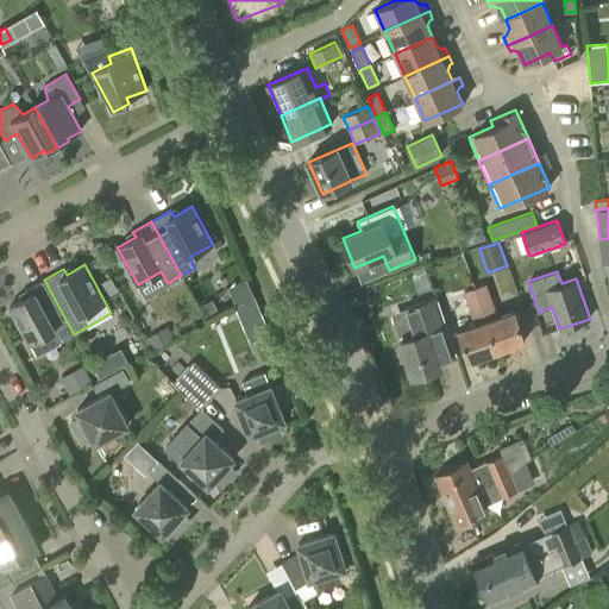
[(61,341),(74,334),(44,280),(25,290),(29,296),(10,306),(30,343),(54,330),(61,341)]
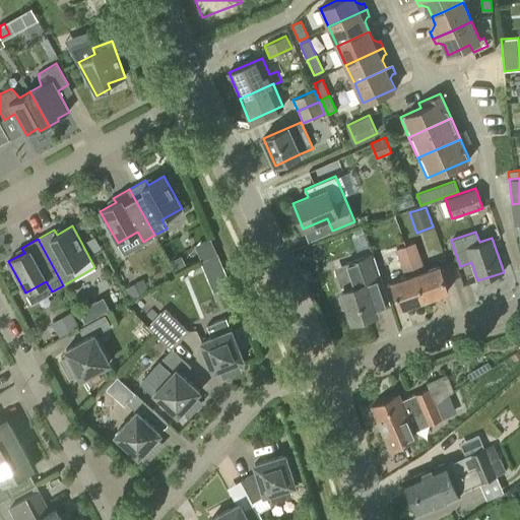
[(405,246),(425,299),(449,290),(440,265),(426,270),(415,242),(405,246)]
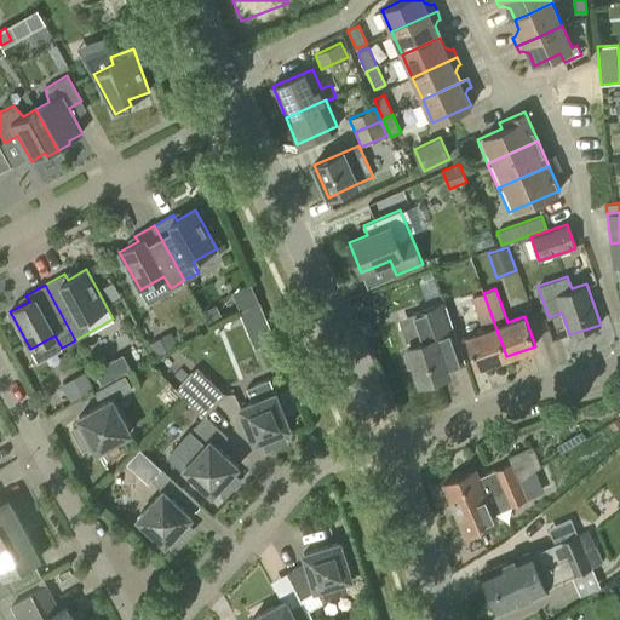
[(477,367),(506,356),(483,293),(471,297),(483,331),(466,337),(477,367)]
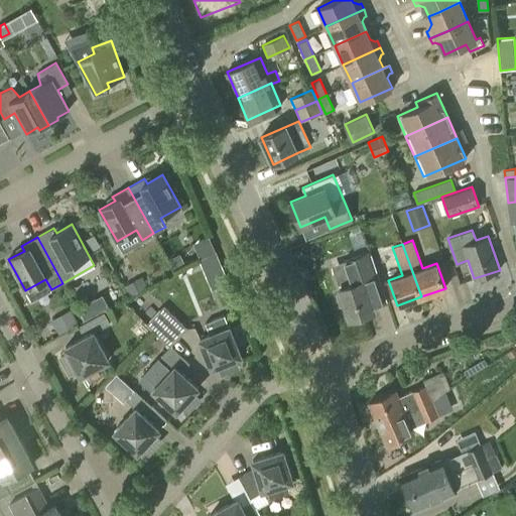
[(216,251),(199,258),(204,270),(221,262),(216,251)]
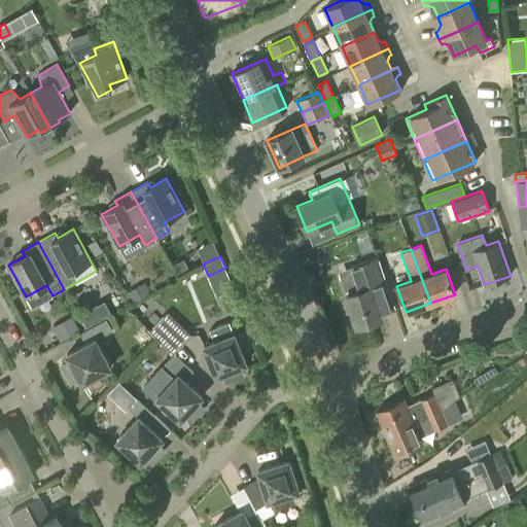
[(179,276),(189,271),(183,258),(173,264),(179,276)]
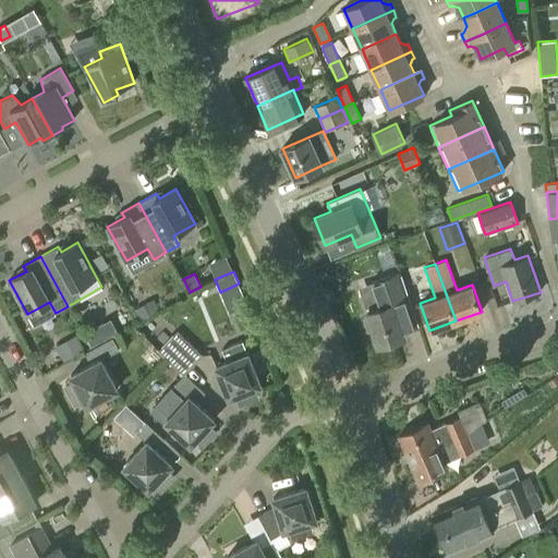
[(404,332),(419,328),(400,274),(372,283),(380,306),(366,311),(368,317),(364,319),(370,335),(374,332),(378,346),(380,344),(381,350),(404,342),(402,337),(405,336),(404,332)]
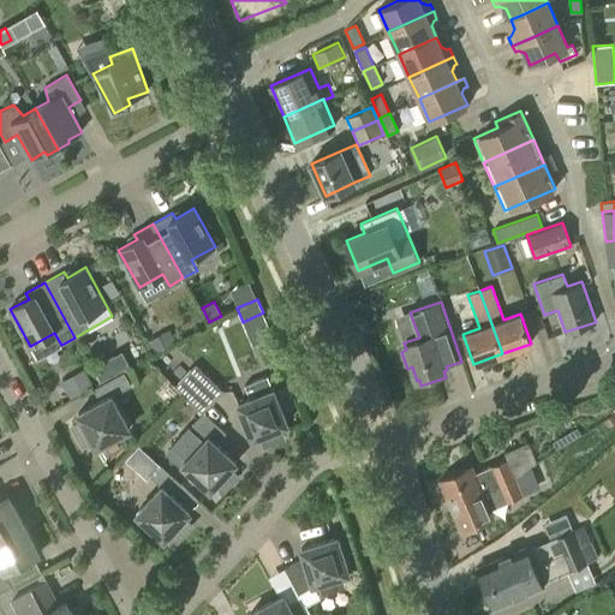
[(169,329),(148,341),(154,354),(175,342),(169,329)]
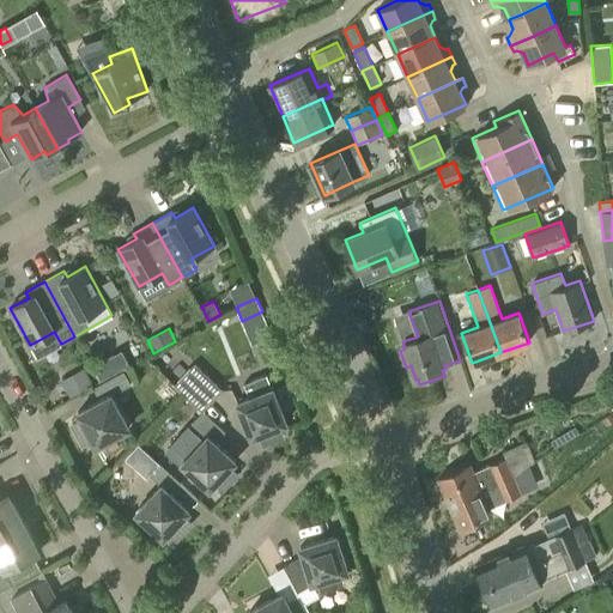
[(122,368),(114,353),(92,365),(101,380),(122,368)]
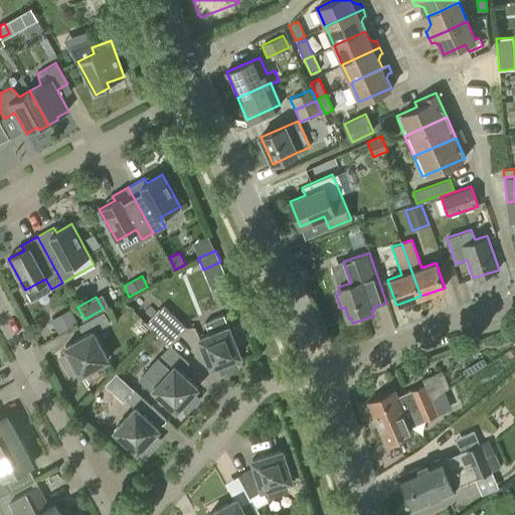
[(170,345),(187,327),(164,305),(147,323),(170,345)]
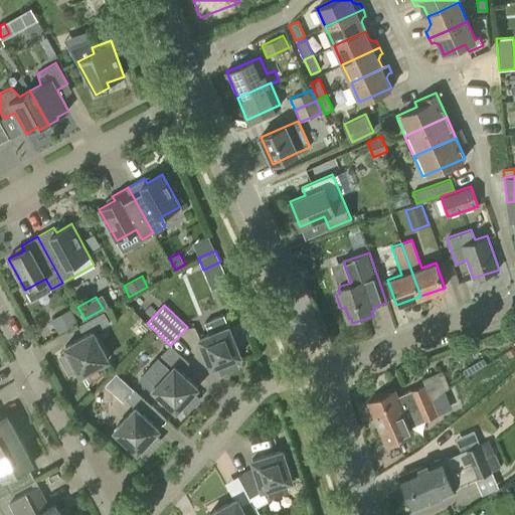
[(77,322),(70,308),(50,319),(58,333),(77,322)]
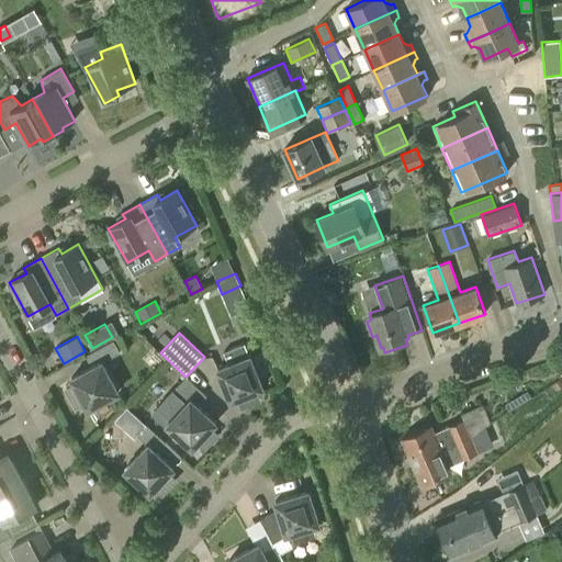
[(88,408),(117,392),(102,363),(121,353),(113,340),(86,356),(92,367),(71,378),(75,384),(66,389),(75,406),(83,402),(88,408)]
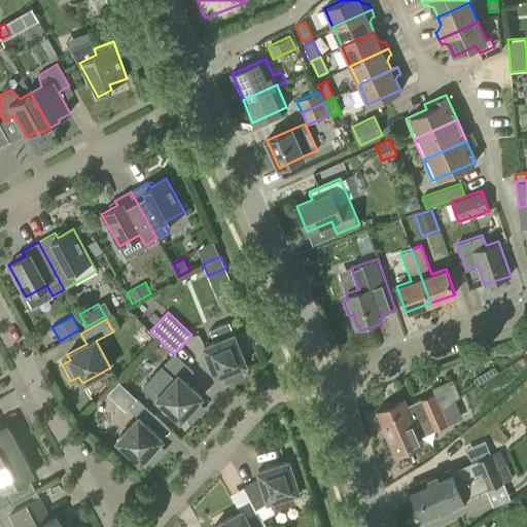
[(243,375),(240,365),(246,363),(234,334),(204,346),(216,376),(222,373),(226,382),(243,375)]
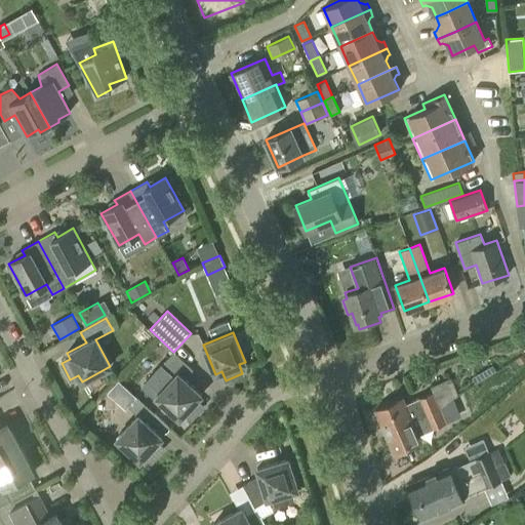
[(197,400),(201,395),(185,378),(193,369),(174,352),(148,379),(140,387),(154,398),(156,396),(179,418),(185,413),(191,419),(203,406),(197,400)]
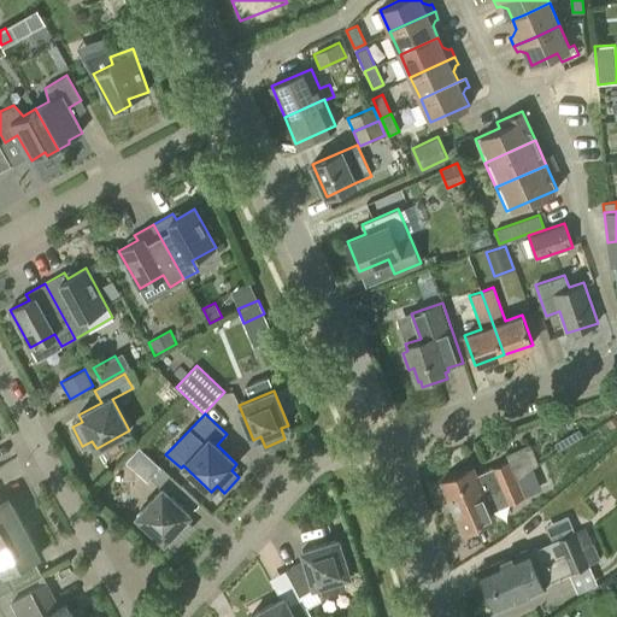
[(150,476),(159,465),(139,446),(125,460),(146,480),(150,476)]
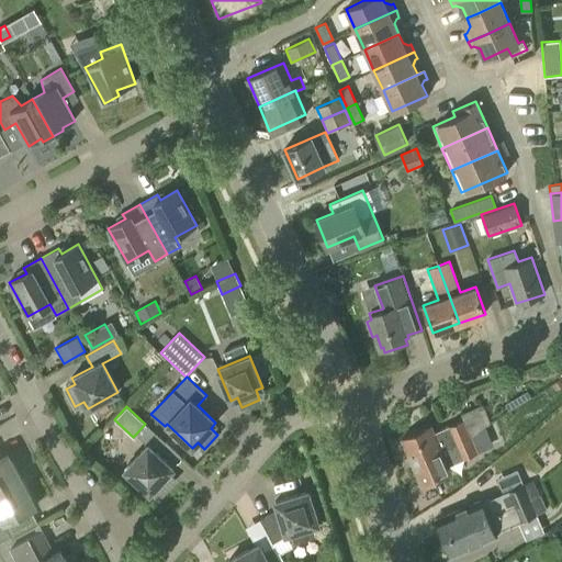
[(470,435),(471,435),(480,430),(486,428),(476,406),(460,413),(463,419),(434,431),(430,425),(401,438),(411,461),(470,435)]
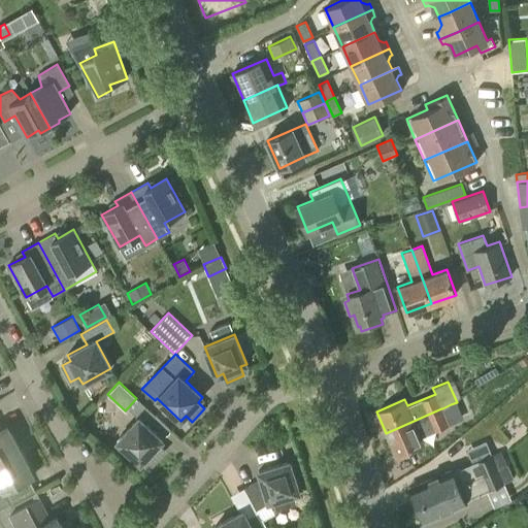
[(153,464),(165,451),(158,444),(163,439),(146,424),(155,415),(136,398),(128,407),(138,418),(117,440),(140,463),(145,458),(153,464)]
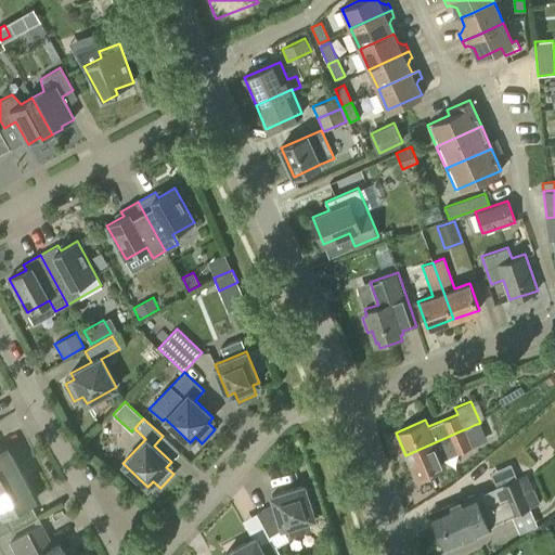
[(416,479),(446,466),(442,460),(473,446),(465,429),(464,429),(405,455),(416,479)]
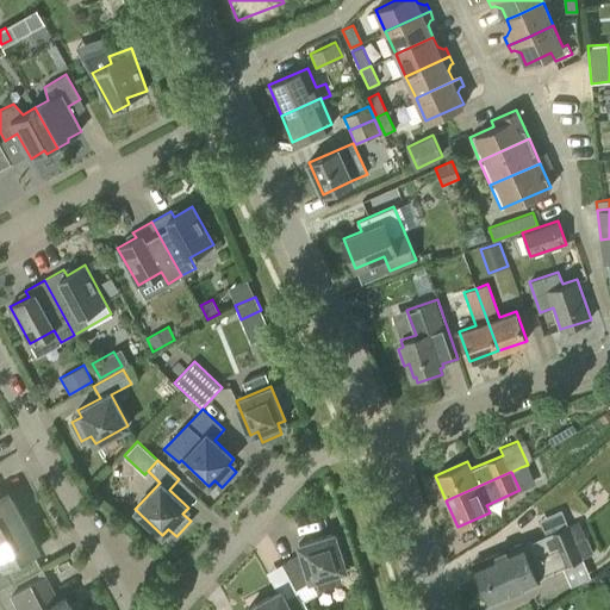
[(0,533),(24,521),(13,500),(6,504),(0,493),(0,533)]
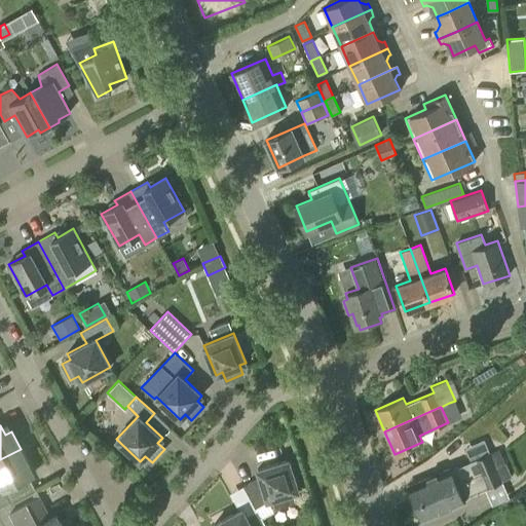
[(484,438),(464,446),(468,458),(489,450),(484,438)]
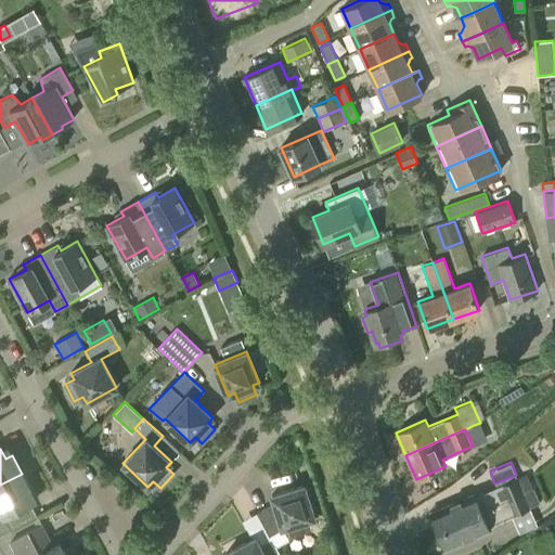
[(38,505),(31,492),(22,474),(0,485),(0,533),(10,528),(35,515),(31,508),(38,505)]
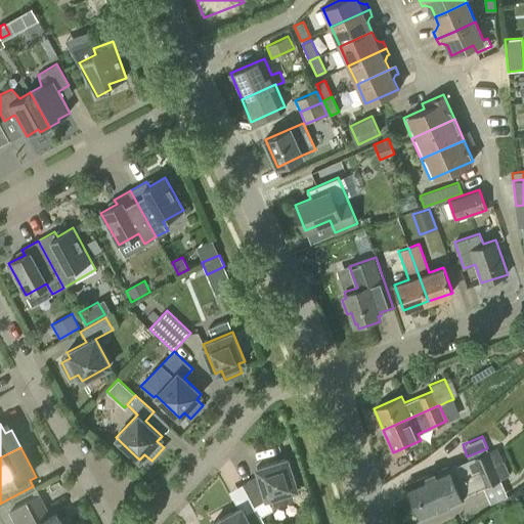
[(413,500),(494,466),(488,451),(449,468),(448,466),(406,484),(413,500)]
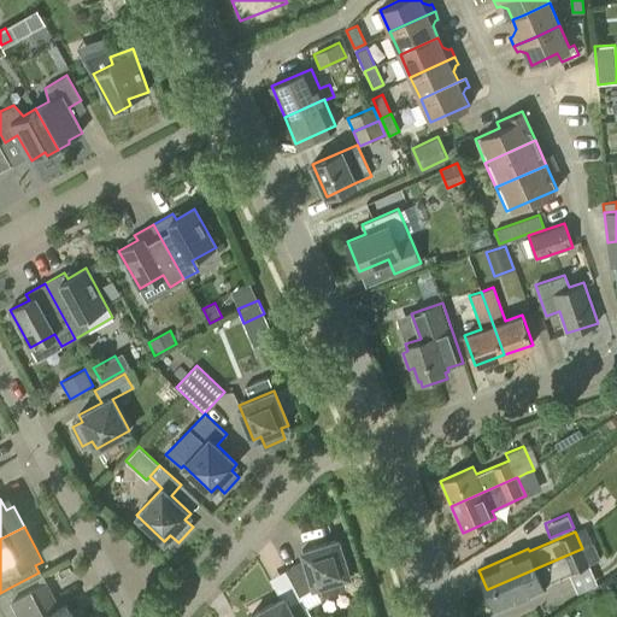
[(346,588),(342,577),(350,575),(339,539),(303,550),(305,559),(286,570),(300,595),(315,587),(313,586),(319,585),(323,595),(346,588)]
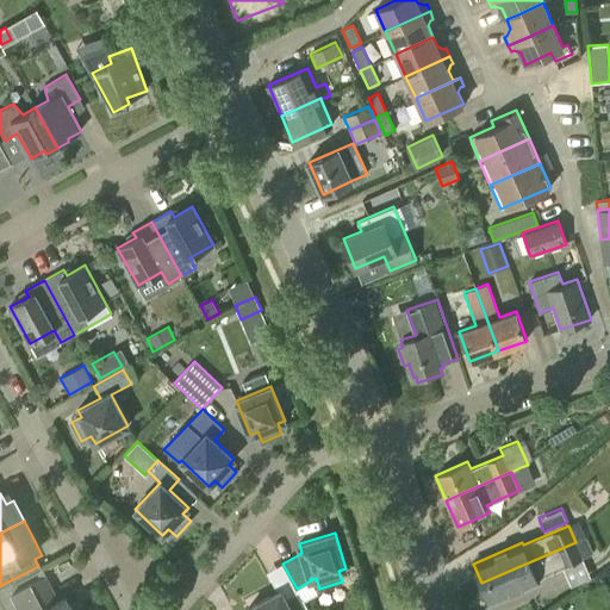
[(576,542),(481,583),(490,602),(539,580),(536,577),(582,559),(576,542)]
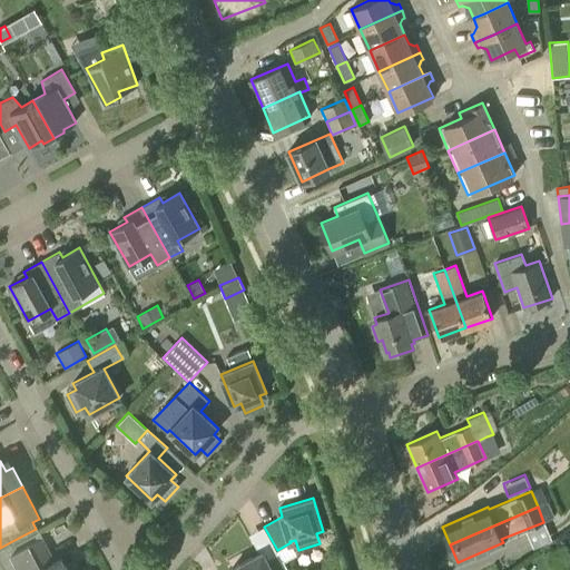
[(10,542),(0,548),(0,563),(3,569),(67,569),(65,566),(58,569),(53,561),(37,531),(11,544),(10,542)]
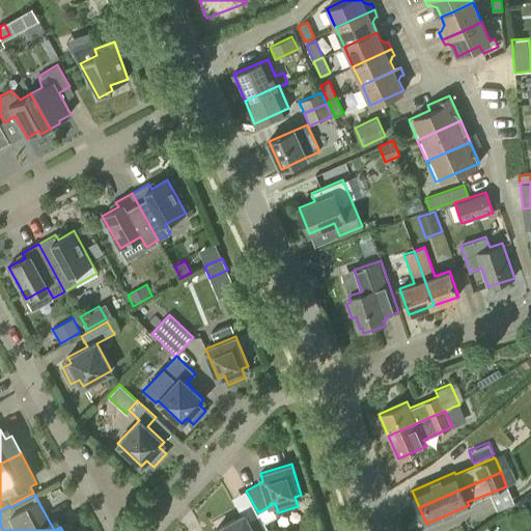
[(249,521),(245,513),(216,529),(217,530),(268,530),(259,515),(249,521)]
